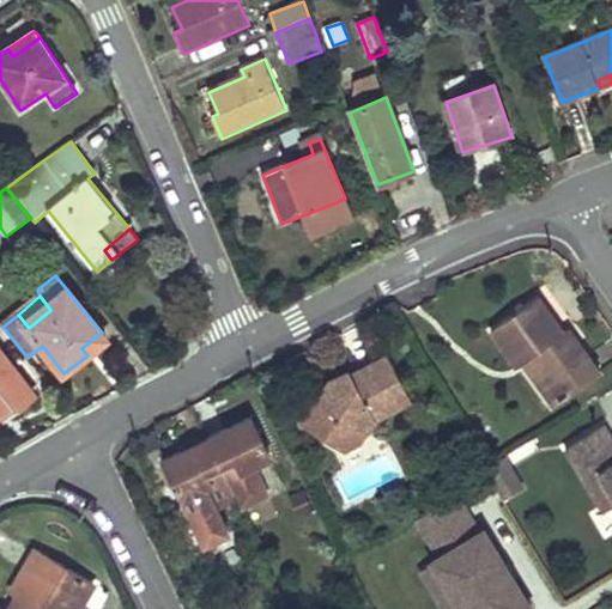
[(569,330),(563,333),(539,298),(492,330),(517,369),(520,366),(535,355),(567,399),(601,375),(569,330)]
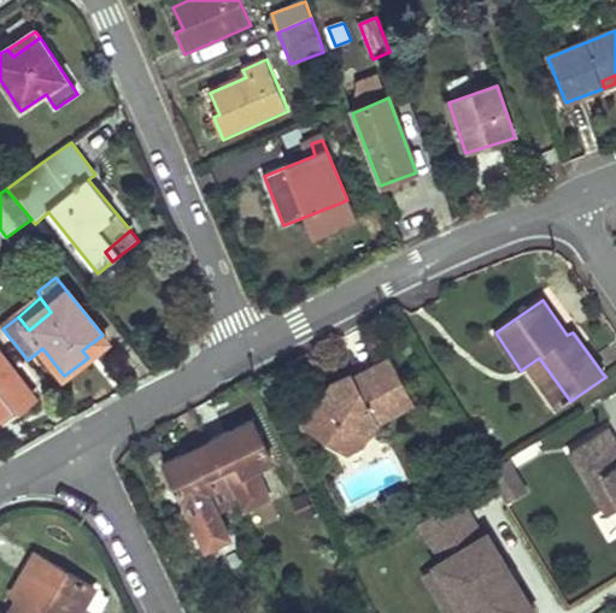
[(0,420),(15,410),(17,414),(35,400),(0,354),(0,420)]
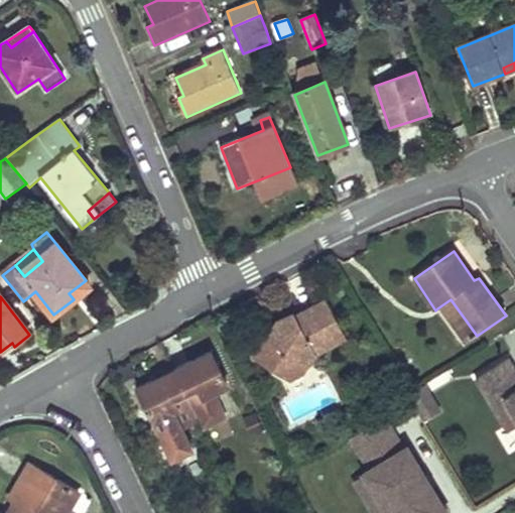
[(451,299),(437,308),(464,346),(477,336),(451,299)]
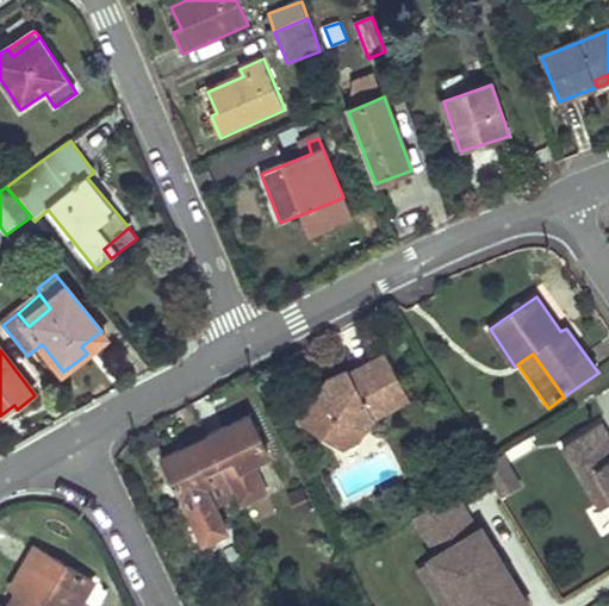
[(389,387),(399,381),(386,356),(352,374),(349,370),(329,379),(300,424),(341,450),(358,442),(373,418),(397,405),(389,387)]
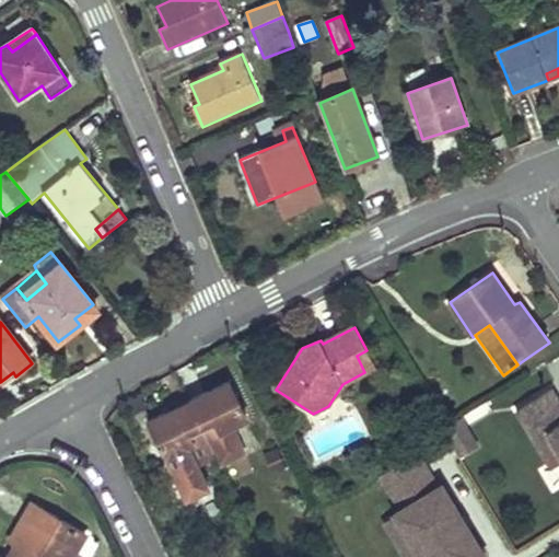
[(364,372),(376,367),(367,350),(357,356),(364,372)]
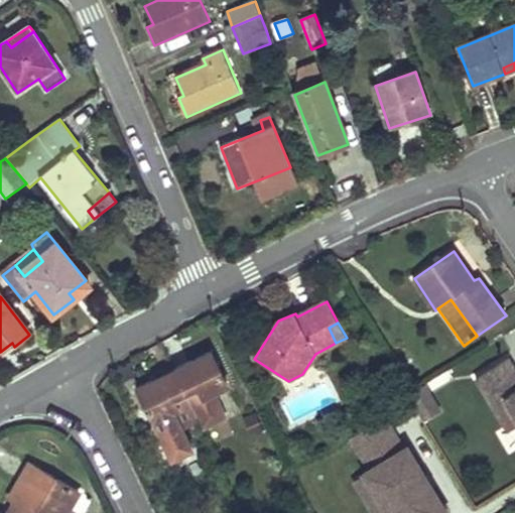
[(227,387),(211,354),(174,371),(186,395),(199,420),(206,434),(228,423),(214,393),(227,387)]
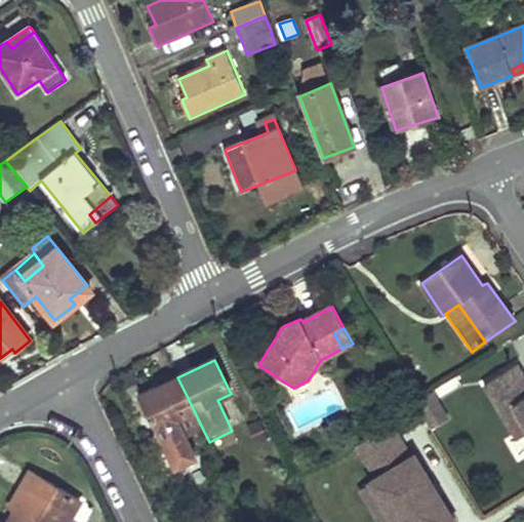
[(523,376),(517,366),(484,386),(507,423),(520,414),(523,420),(523,376)]
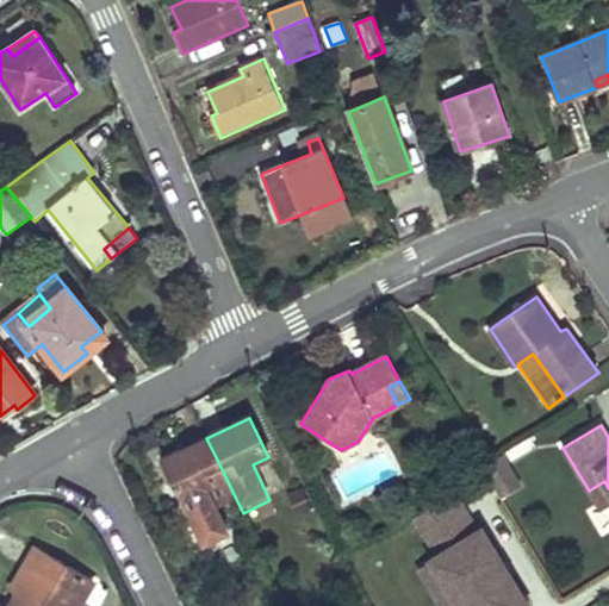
[(209,473),(221,467),(206,438),(165,458),(184,500),(215,485),(209,473)]
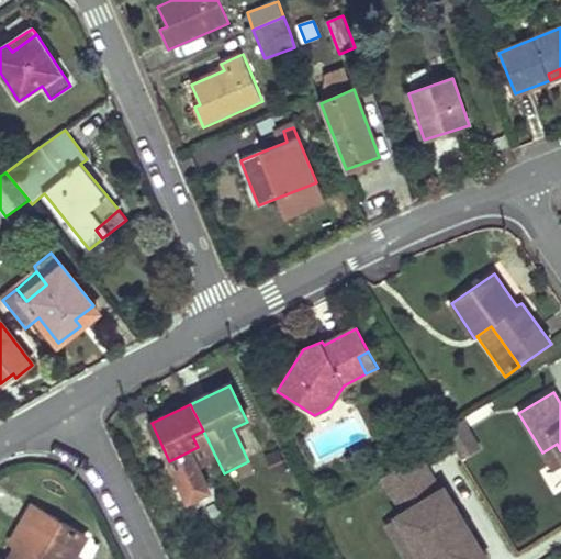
[(483,455),(467,424),(447,434),(463,465),(483,455)]
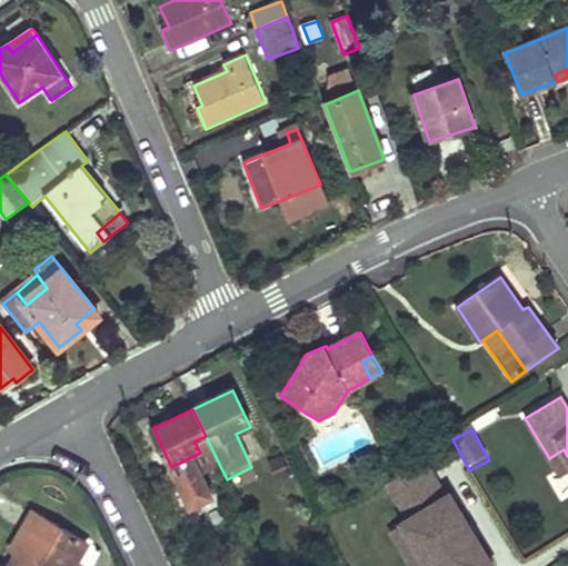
[(219,464),(206,436),(195,442),(200,453),(171,467),(179,483),(200,473),(219,464)]
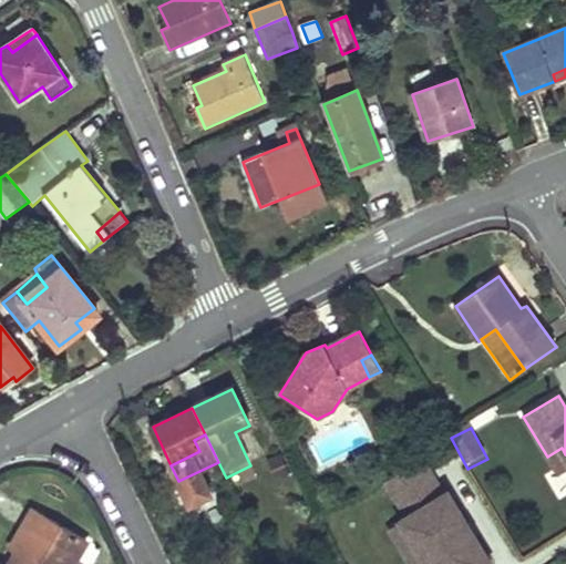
[(565,454),(562,448),(547,457),(558,474),(565,470),(565,454)]
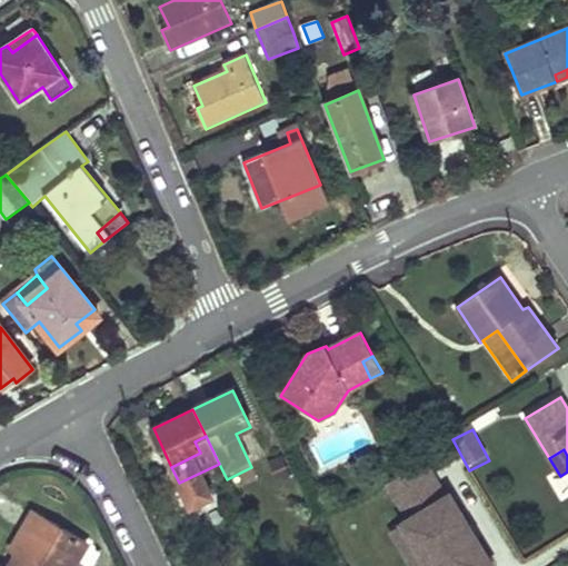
[(291,479),(281,458),(266,466),(276,486),(291,479)]
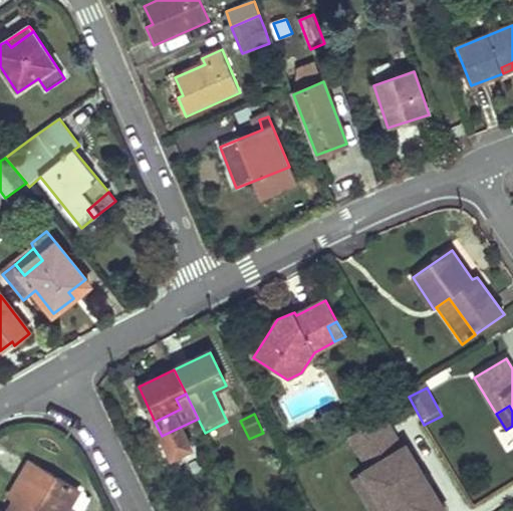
[(400,449),(381,421),(348,437),(366,468),(360,473),(383,510),(442,510),(404,447),(400,449)]
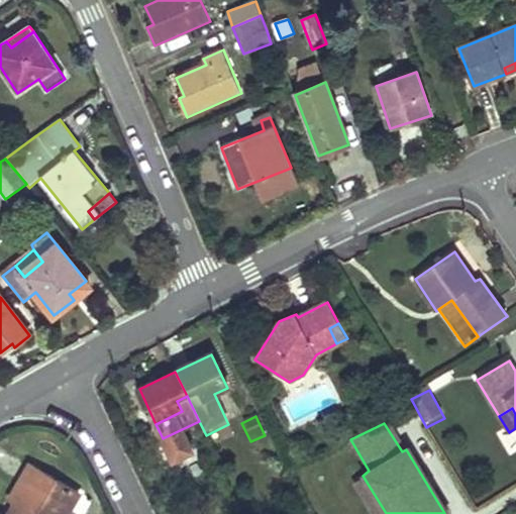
[(182,429),(163,438),(177,469),(196,458),(182,429)]
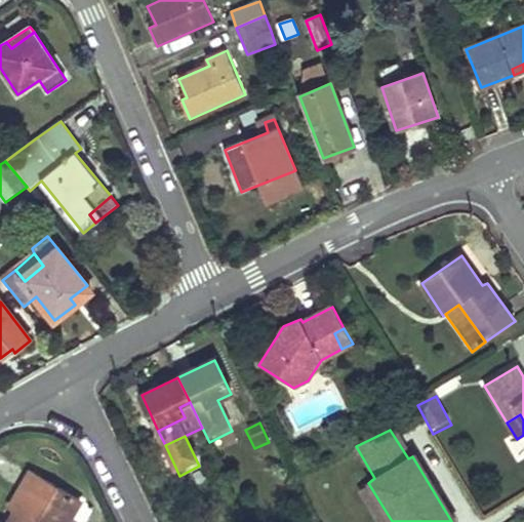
[(523,438),(511,444),(519,462),(523,459),(523,438)]
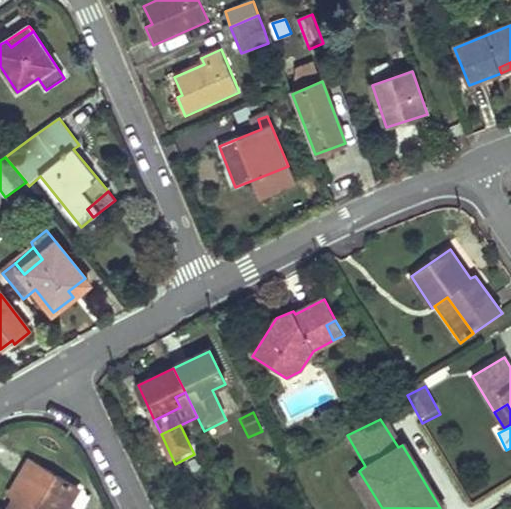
[(68,508),(78,491),(29,461),(18,479),(19,480),(10,496),(16,499),(9,508),(68,508)]
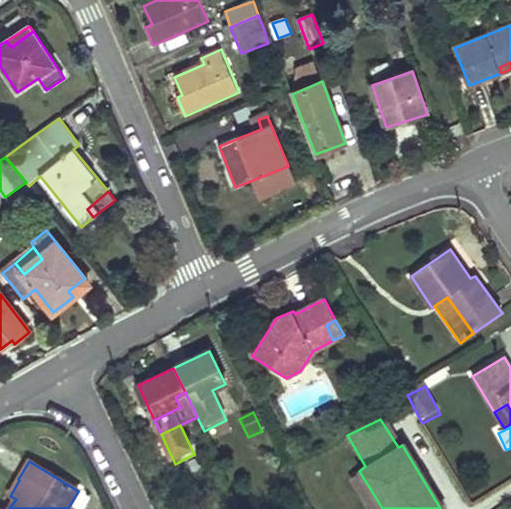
[(382,508),(359,471),(349,478),(367,508),(382,508)]
